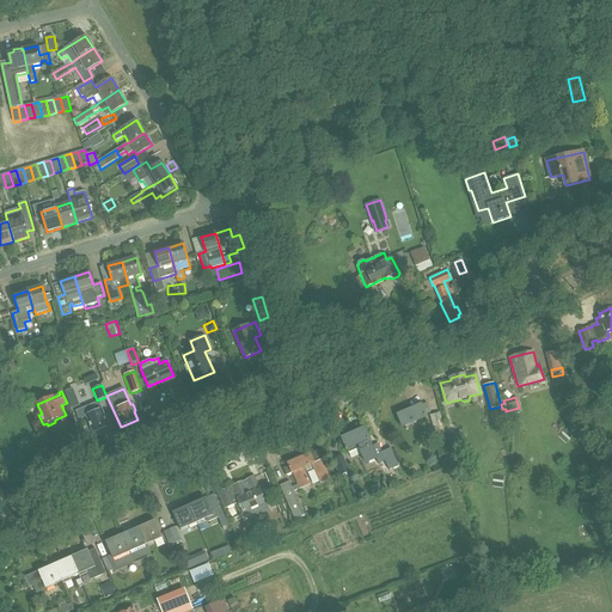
[(87,415),(95,432),(110,426),(99,402),(92,404),(95,411),(87,415)]
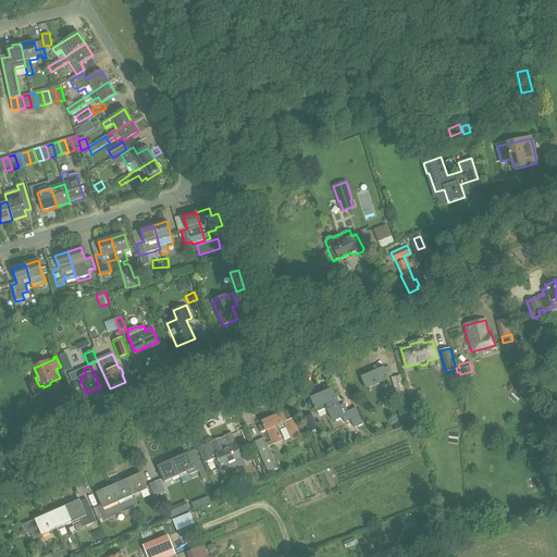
[(362,378),(367,388),(388,379),(387,376),(392,374),(388,368),(384,370),(384,369),(362,378)]
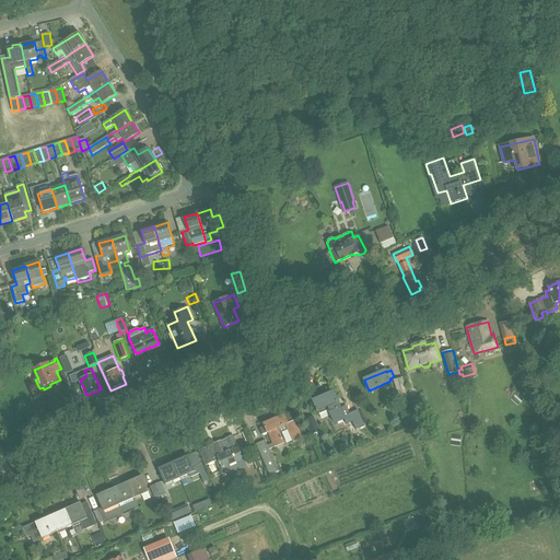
[(400,399),(401,405),(410,403),(406,388),(403,377),(394,381),(397,392),(399,399),(400,399)]
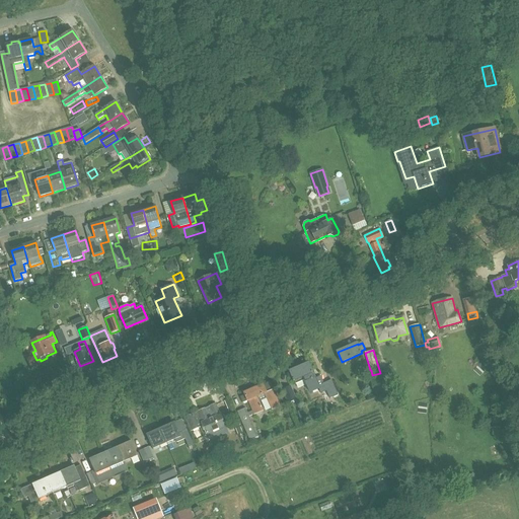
[(305,380),(310,392),(324,386),(320,376),(314,379),(312,373),(313,373),(309,364),(290,372),(296,384),(305,380)]
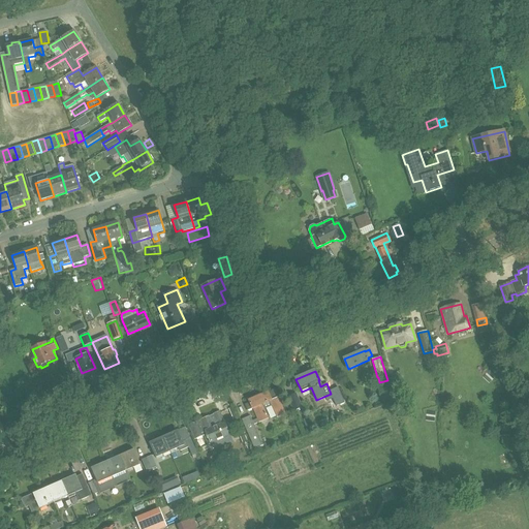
[(242,419),(254,449),(263,445),(257,432),(254,425),(268,418),(263,409),(272,406),(277,417),(285,414),(275,390),(269,392),(248,401),(249,403),(245,405),(248,411),(253,408),(258,419),(253,422),(250,415),(242,419)]
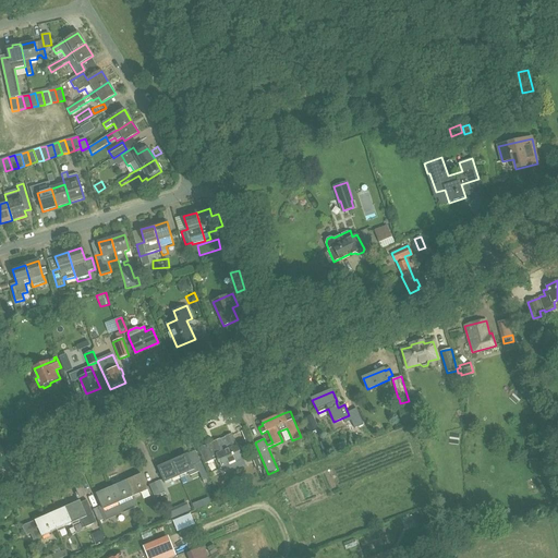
[(303,419),(310,435),(319,431),(313,414),(303,419)]
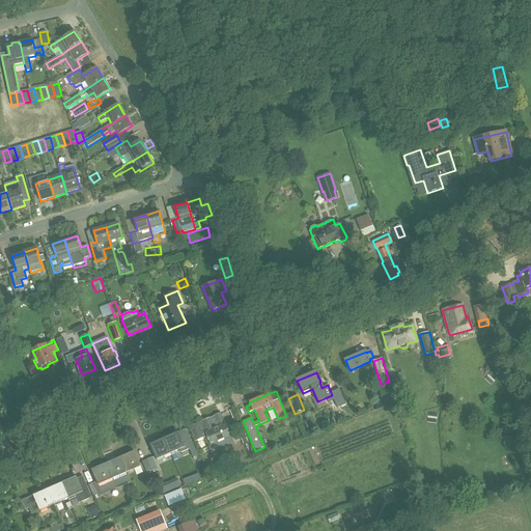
[(202,422),(212,445),(231,436),(221,414),(202,422)]
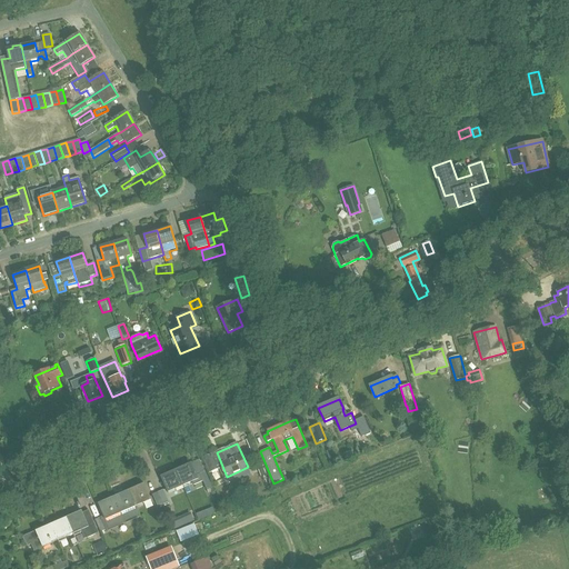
[(202,457),(209,473),(219,469),(212,453),(202,457)]
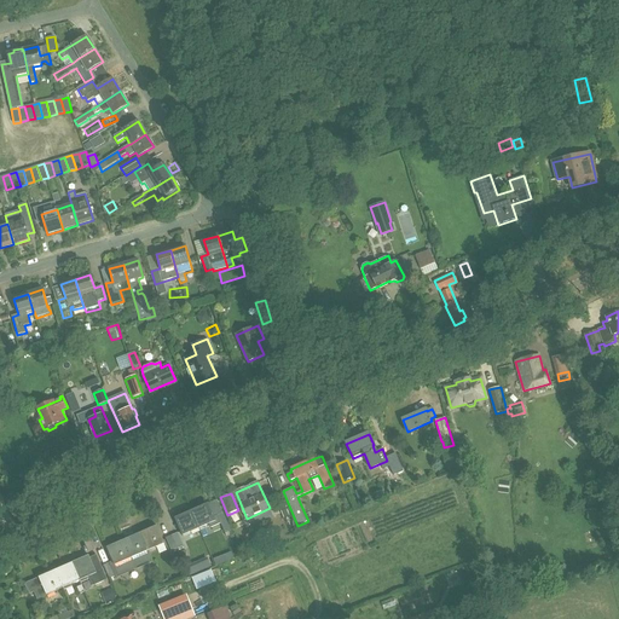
[(191,512),(200,528),(217,521),(208,504),(191,512)]
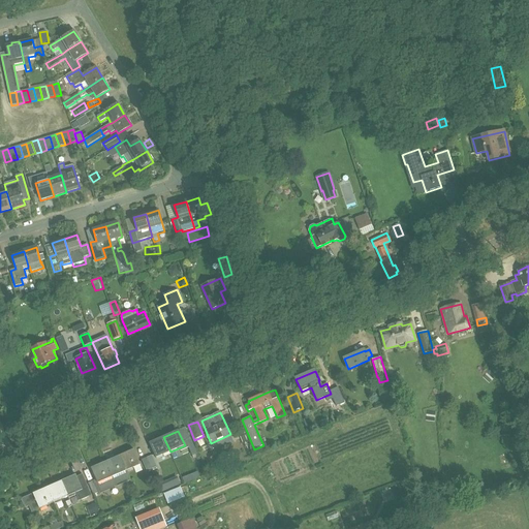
[(247,441),(244,433),(239,435),(243,443),(247,441)]
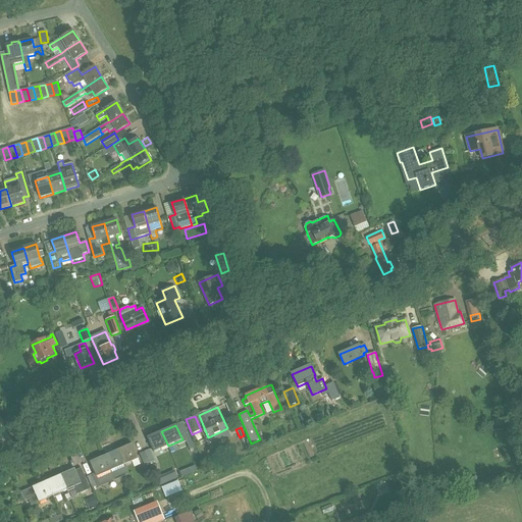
[(148,437),(154,453),(168,446),(161,431),(148,437)]
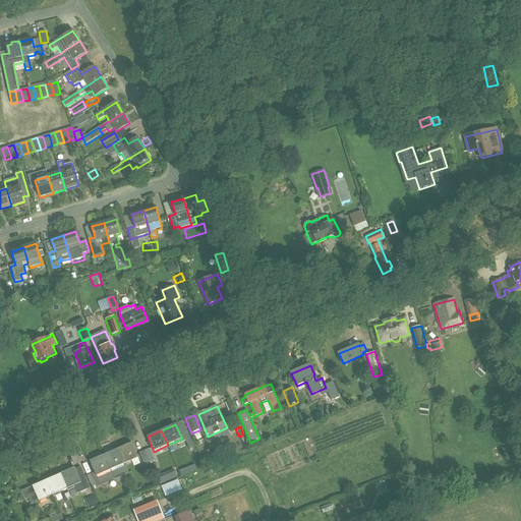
[(183,435),(189,449),(194,447),(188,431),(183,435)]
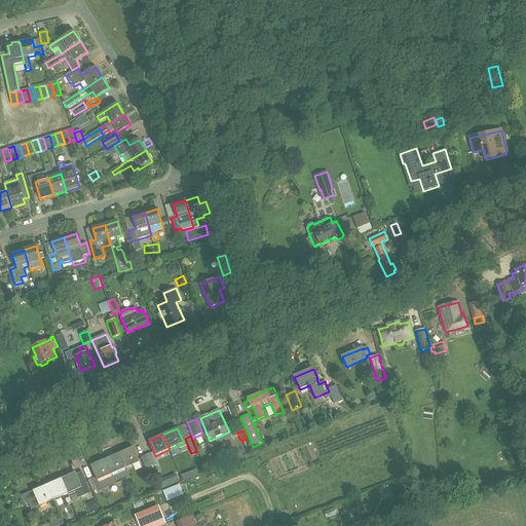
[(134,447),(119,453),(125,468),(140,462),(134,447)]
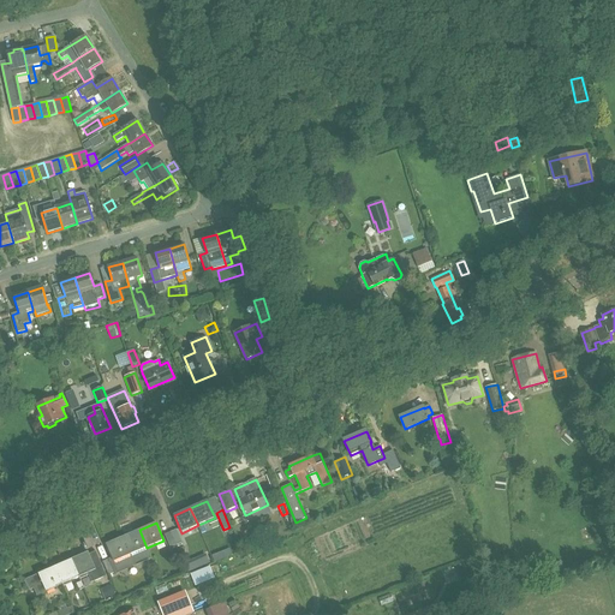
[(123,537),(136,566),(151,559),(147,548),(139,530),(123,537)]
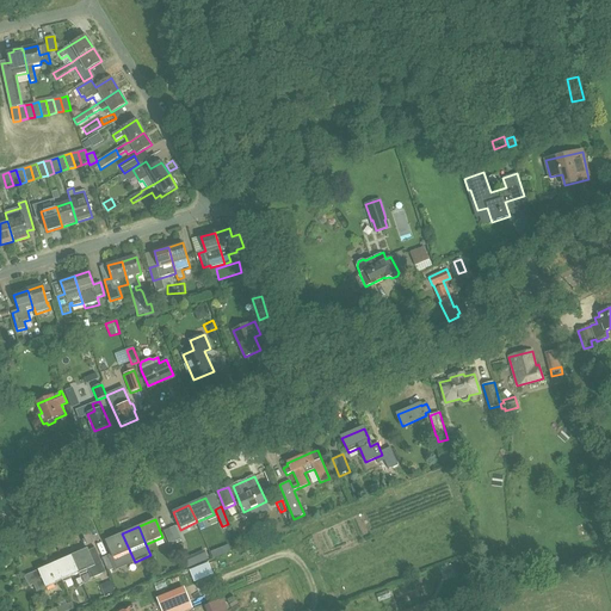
[(170,529),(176,542),(181,539),(176,526),(170,529)]
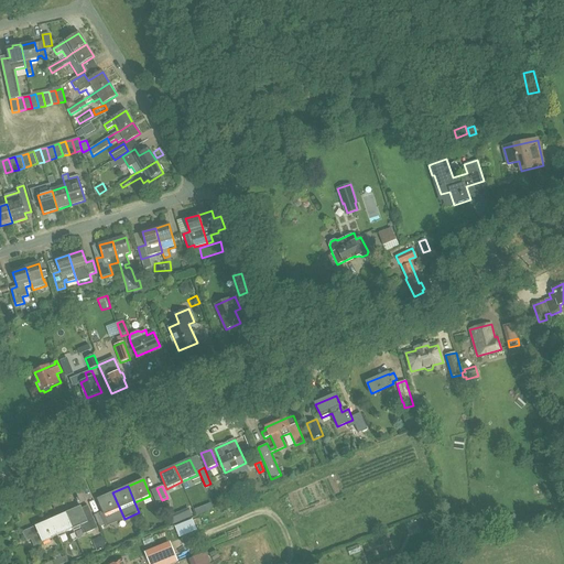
[(151,490),(156,502),(162,500),(156,488),(151,490)]
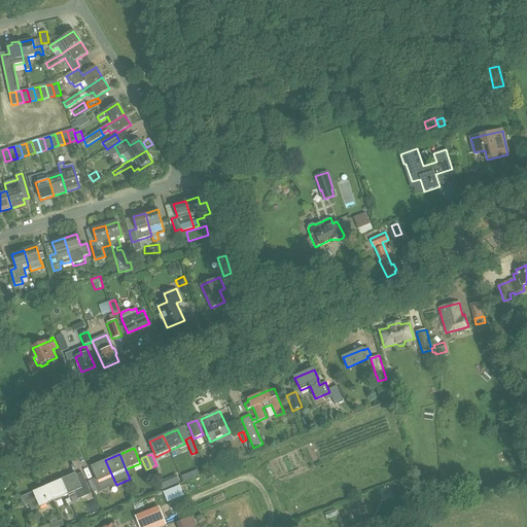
[(89,482),(94,493),(98,491),(99,492),(116,485),(105,460),(91,466),(96,478),(89,482)]
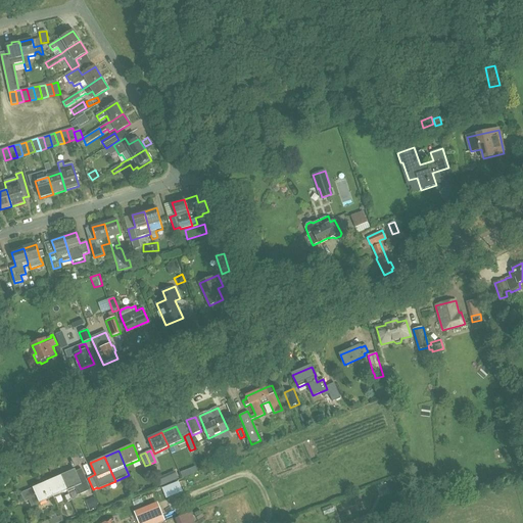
[(76,470),(61,476),(67,491),(75,487),(79,495),(89,491),(88,489),(90,488),(82,469),(76,472),(76,470)]
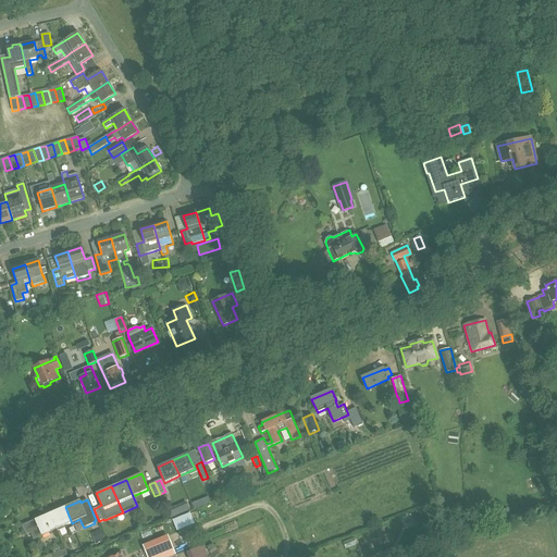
[(50,514),(57,529),(72,523),(65,507),(50,514)]
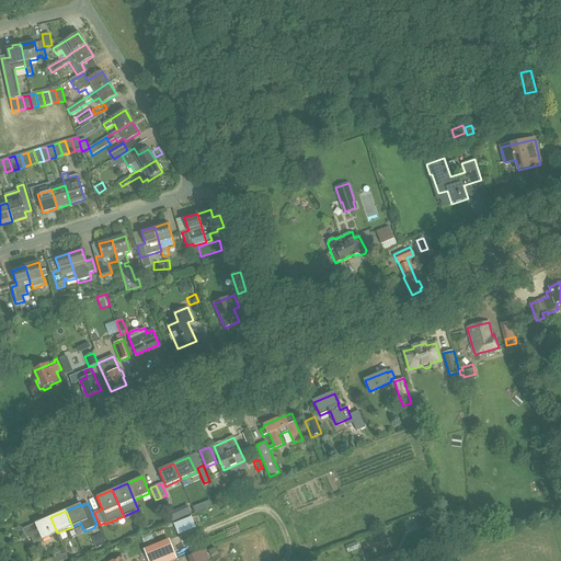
[(175,511),(168,514),(171,523),(180,518),(175,511)]
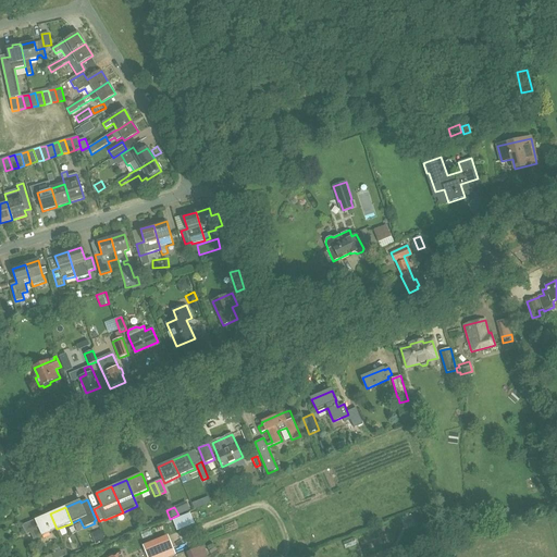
[(31,533),(34,540),(57,529),(50,514),(23,525),(27,534),(31,533)]
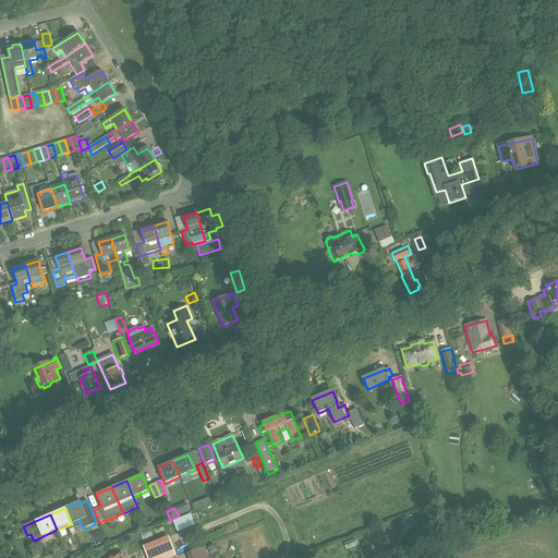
[(170,524),(174,535),(194,528),(190,516),(170,524)]
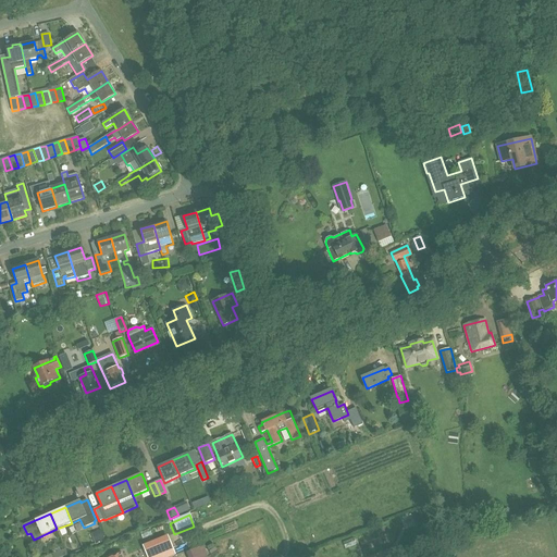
[(91,534),(96,544),(104,541),(100,530),(91,534)]
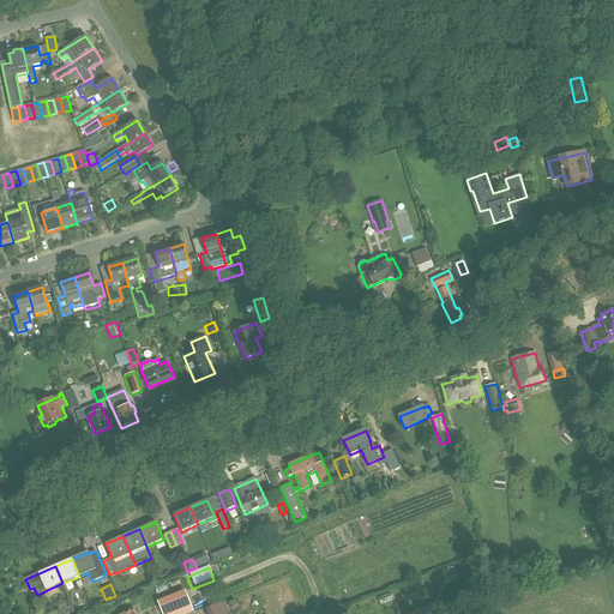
[(186,591),(157,602),(162,613),(188,613),(194,612),(186,591)]
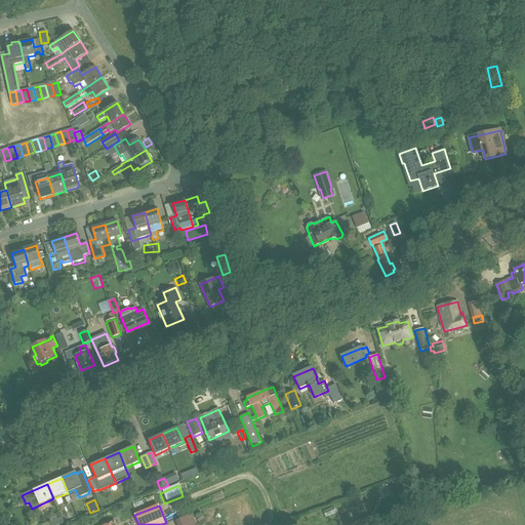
[(225,524),(227,524),(234,522),(229,509),(219,513),(225,524)]
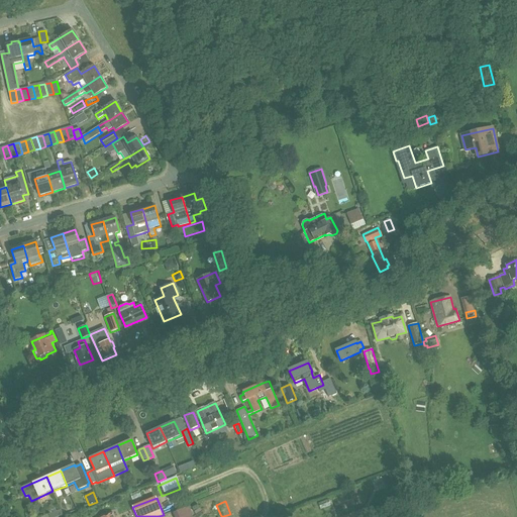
[(173,513),(174,516),(193,516),(189,507),(173,513)]
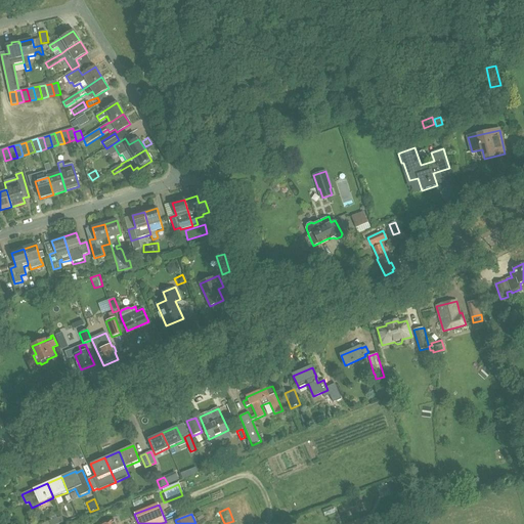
[(377,523),(374,515),(361,520),(363,523),(377,523)]
